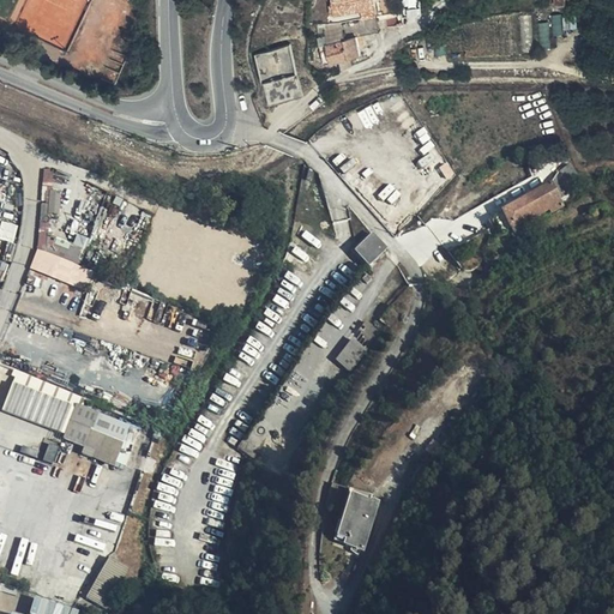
[(366,14),(374,12),(371,0),(332,0),(333,4),(329,5),(331,13),(363,6),(366,14)]
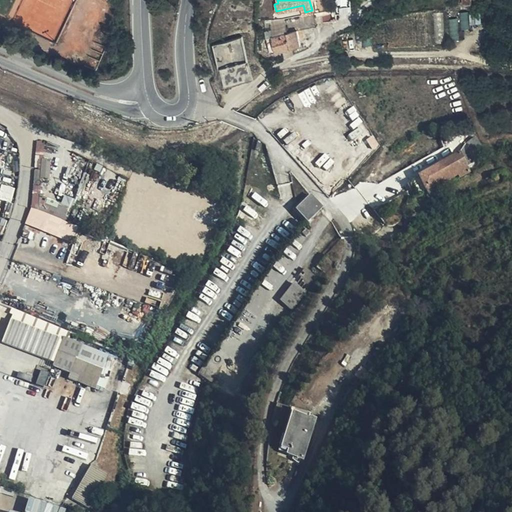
[(312,10),(315,21),(321,20),(319,9),(312,10)]
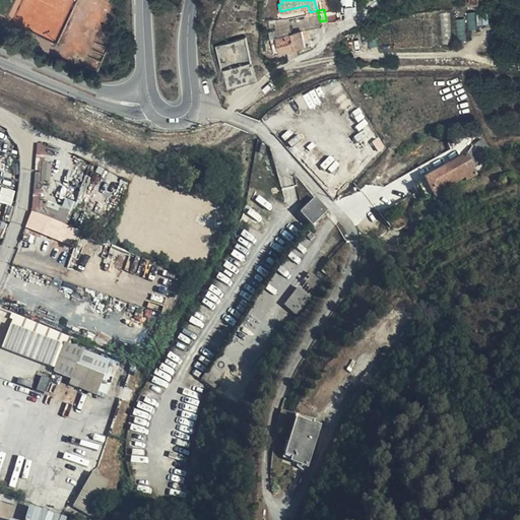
[(316,22),(320,21),(317,10),(310,12),(306,12),(309,25),(316,24),(316,22)]
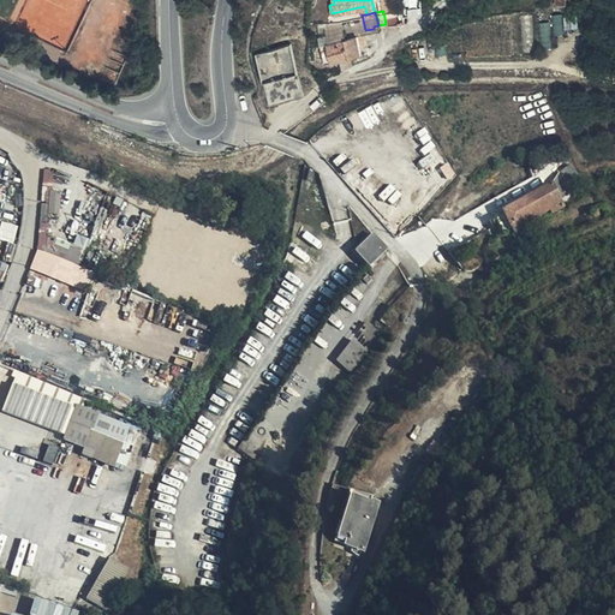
[(359,52),(354,34),(320,43),(324,61),(359,52)]
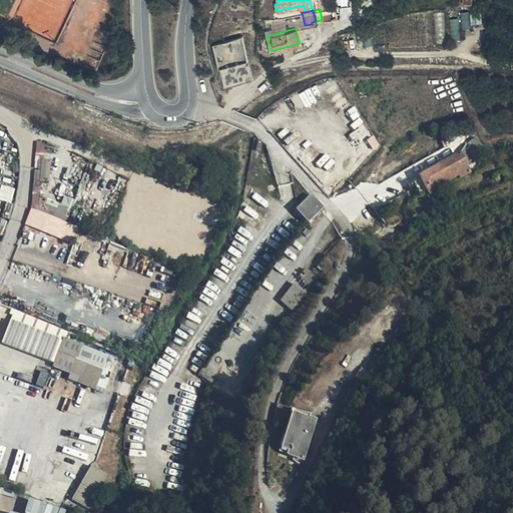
[(244,57),(239,40),(216,46),(221,67),(240,63),(239,58),(244,57)]
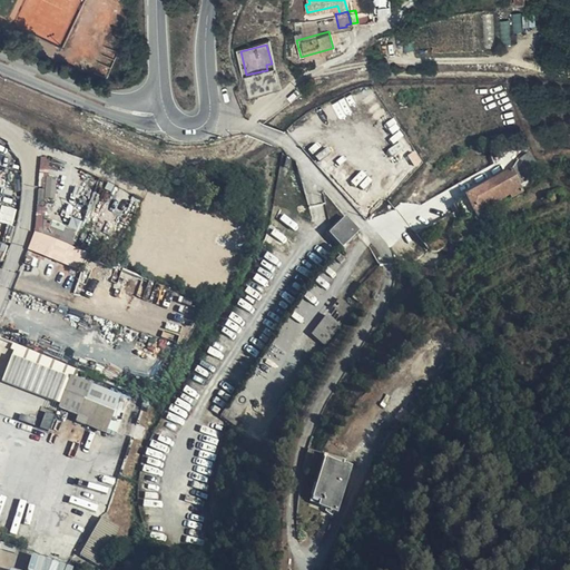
[(269,95),(266,87),(251,90),(253,99),(269,95)]
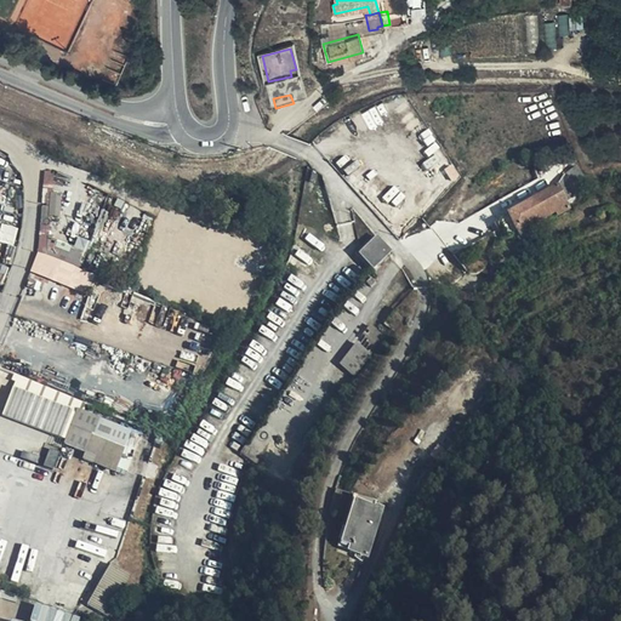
[(550,117),(547,107),(517,113),(519,121),(550,117)]
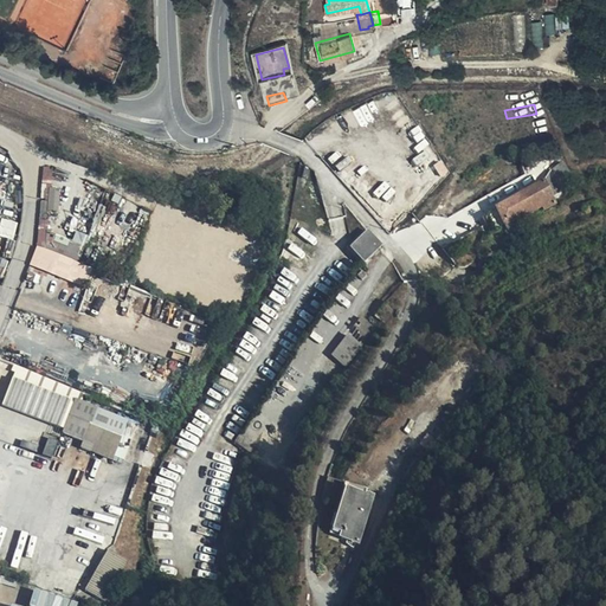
[(550,171),(543,184),(552,200),(541,205),(546,212),(556,206),(554,201),(573,180),(563,163),(550,171)]
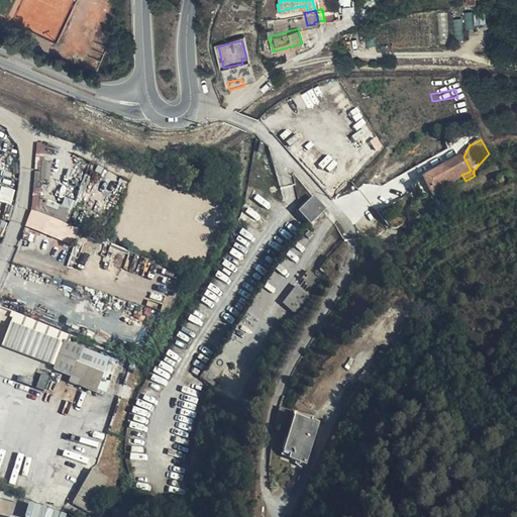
[(37,150),(46,153),(46,145),(38,144),(37,150)]
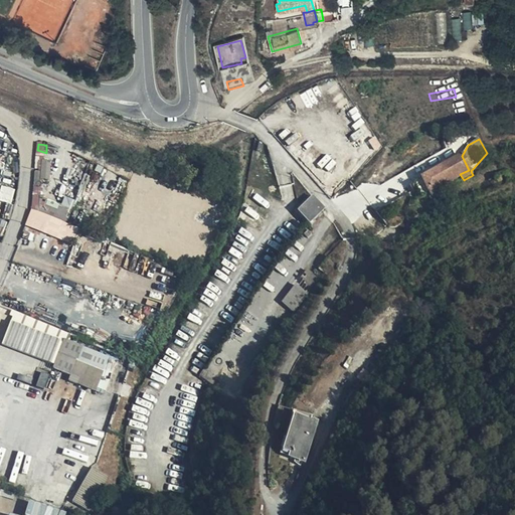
[(42,200),(46,153),(37,150),(32,213),(38,216),(39,200),(42,200)]
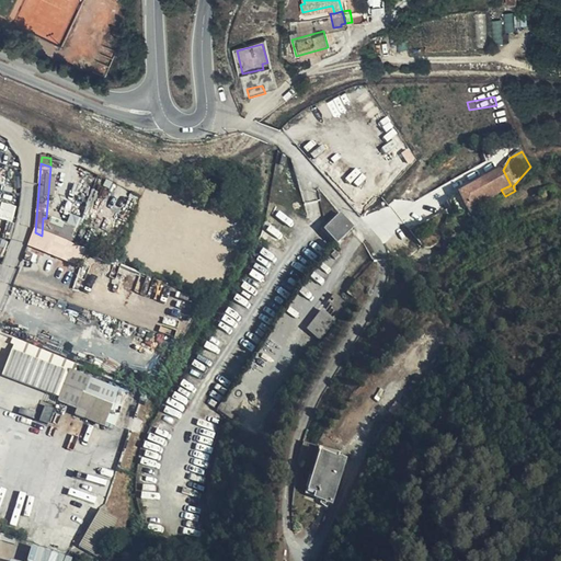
[(511,185),(503,170),(458,191),(465,207),(467,206),(478,201),(501,190),(511,185)]
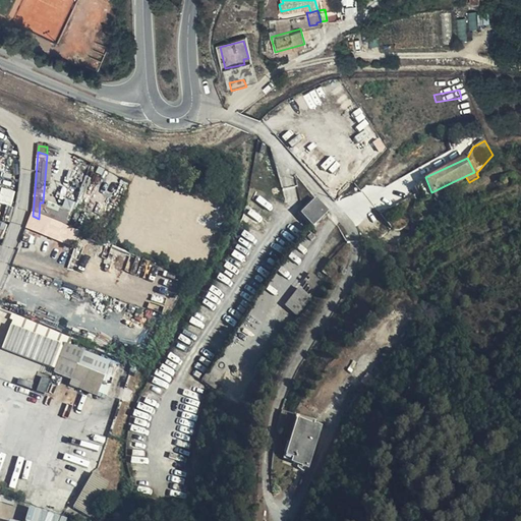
[(444,186),(433,191),(438,198),(447,193),(444,186)]
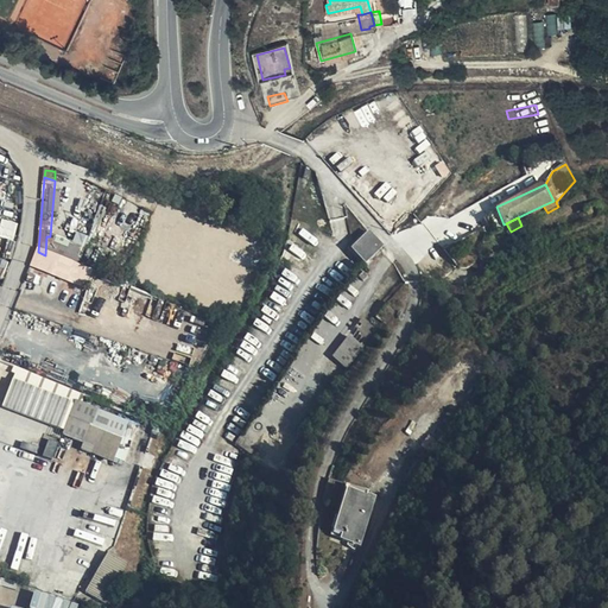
[(356,246),(369,260),(385,245),(372,230),(356,246)]
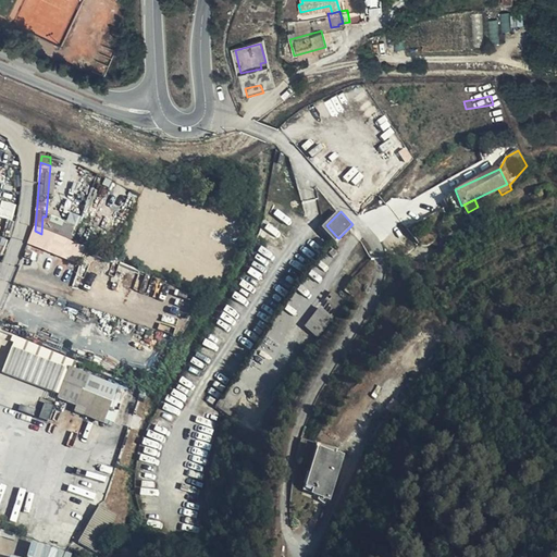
[(77,268),(84,249),(73,245),(78,230),(46,217),(42,217),(41,234),(35,231),(27,248),(77,268)]
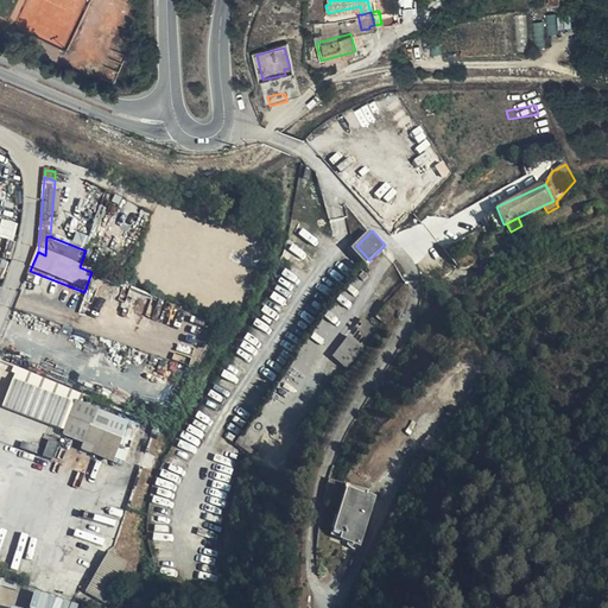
[(255,274),(260,263),(241,255),(236,266),(255,274)]
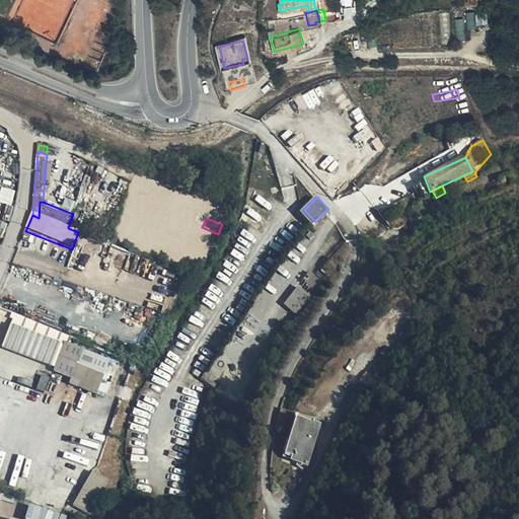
[(330,260),(321,271),(330,278),(332,280),(342,268),(330,260)]
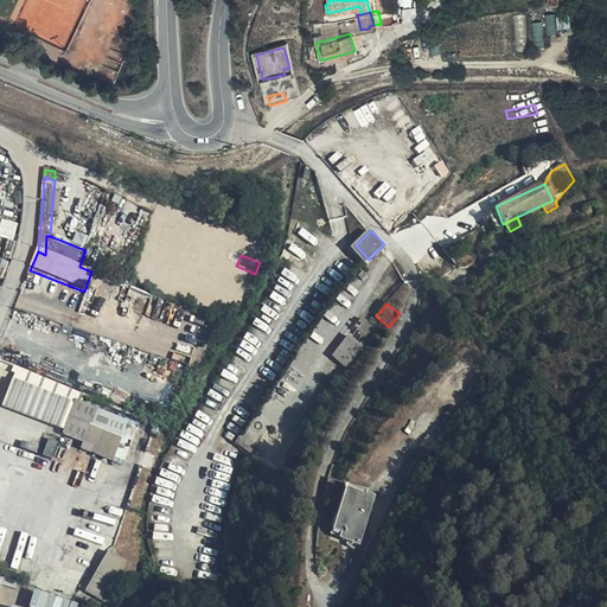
[(72,332),(78,317),(68,312),(62,328),(72,332)]
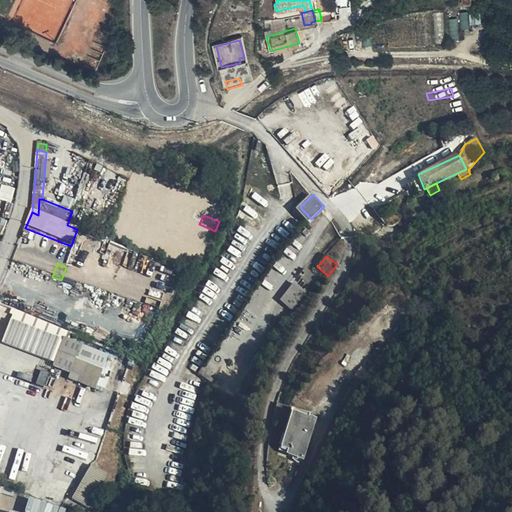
[(326,274),(317,267),(315,270),(307,267),(282,299),(295,309),(326,274)]
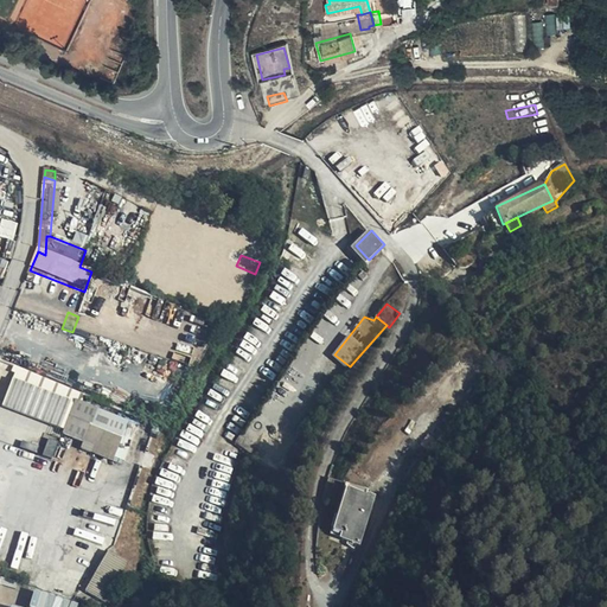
[(314,339),(307,350),(320,359),(327,347),(314,339)]
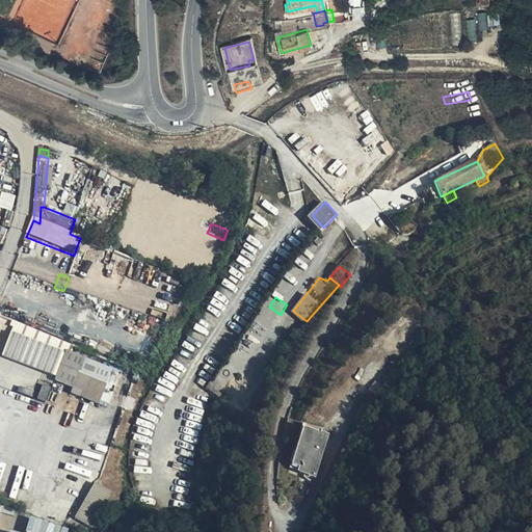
[(281,315),(269,307),(264,314),(276,321),(281,315)]
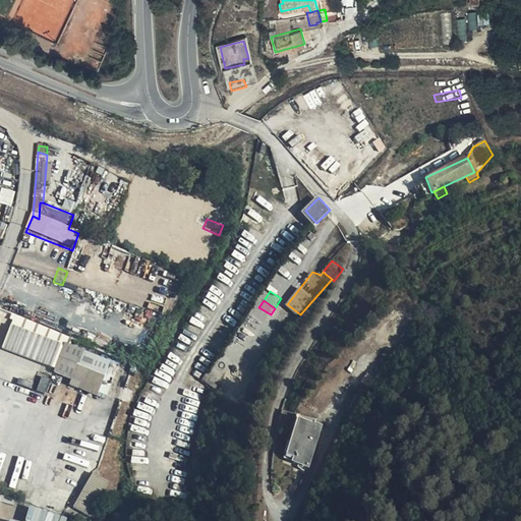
[(43,358),(50,339),(39,336),(32,354),(43,358)]
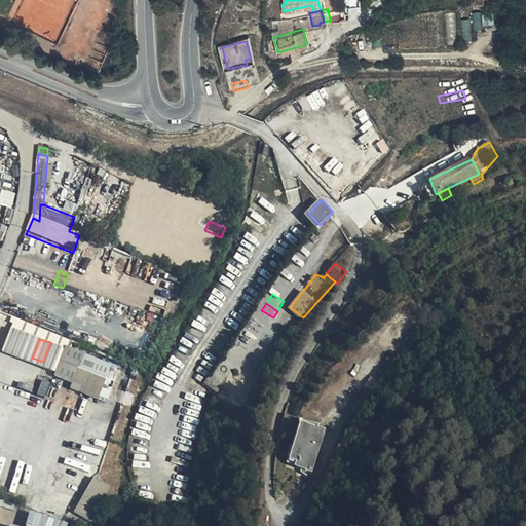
[(87,392),(99,364),(66,350),(52,381),(73,389),(74,387),(87,392)]
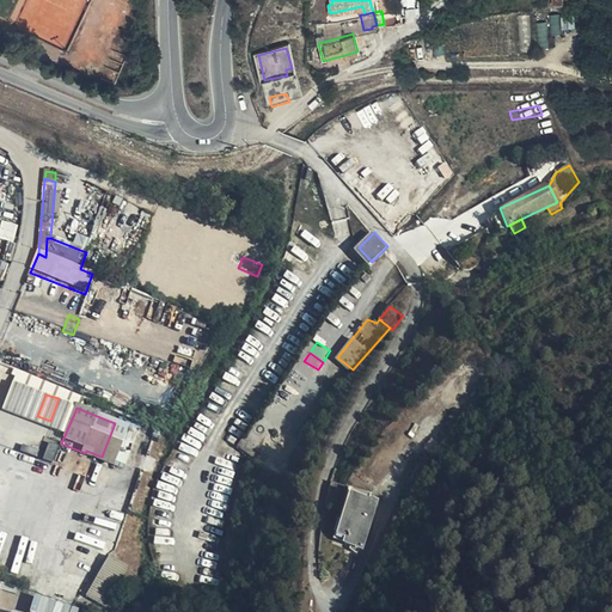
[(365,544),(380,495),(371,491),(369,494),(350,488),(337,530),(346,532),(343,538),(365,544)]
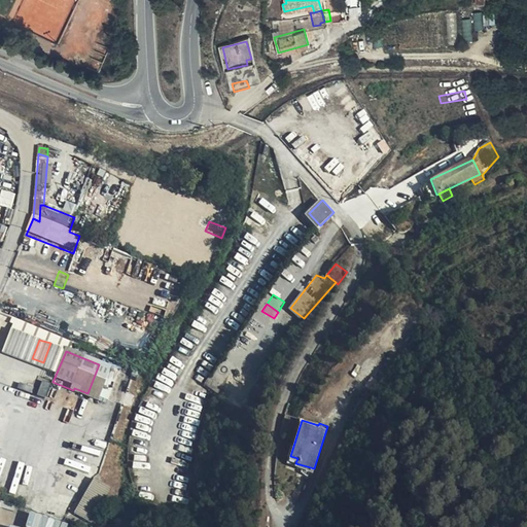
[(112,497),(116,484),(107,482),(103,495),(112,497)]
